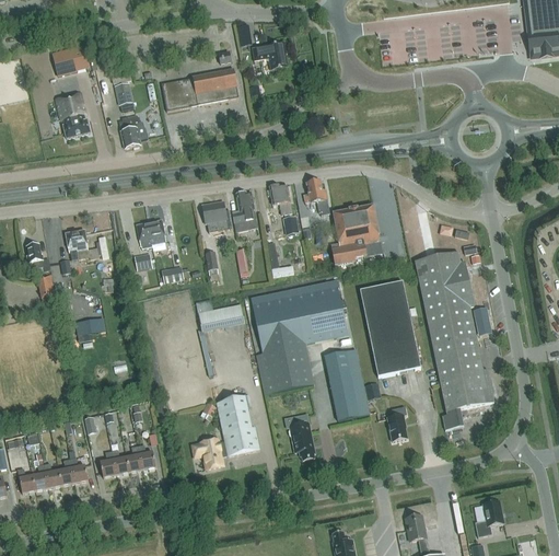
[(526,0),(531,34),(528,34),(531,48),(533,48),(534,56),(558,53),(558,0),(526,0)]
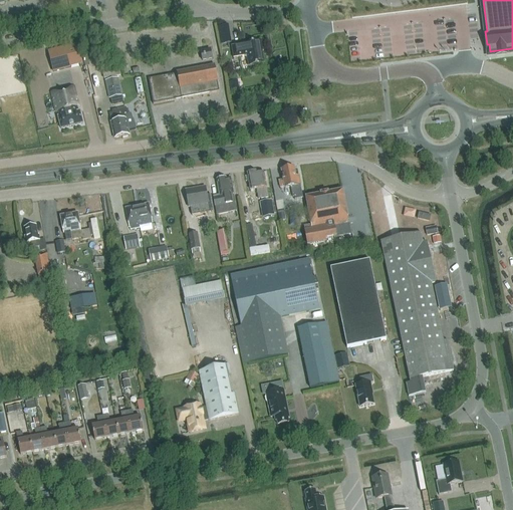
[(218,32),(219,41),(230,39),(229,31),(218,32)]
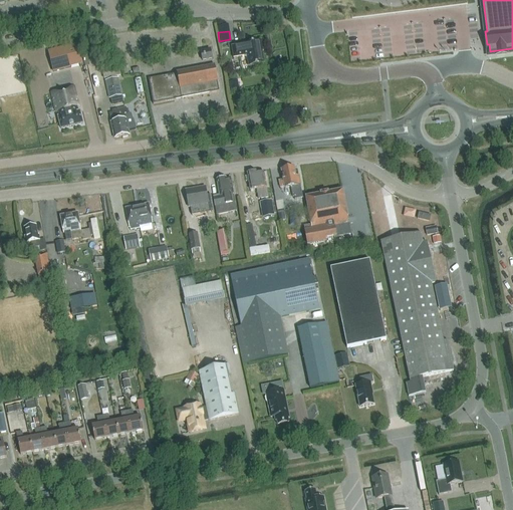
[(262,47),(260,37),(231,42),(233,54),(240,53),(240,51),(242,51),(243,48),(245,48),(247,63),(263,60),(261,48),(262,47)]
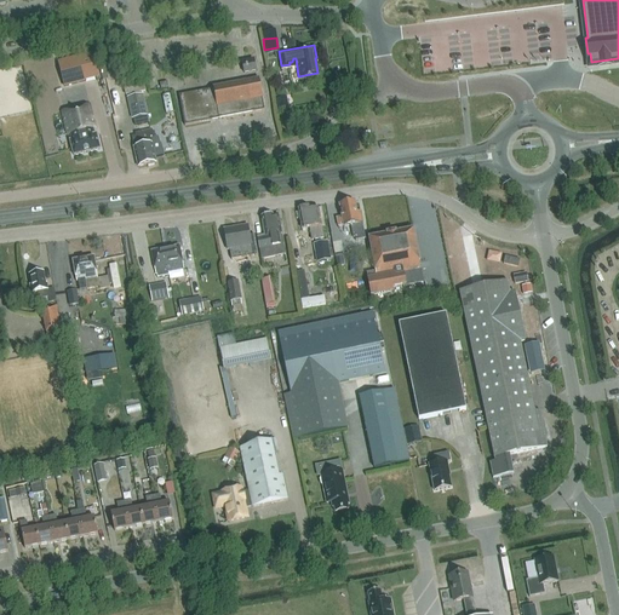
[(92,50),(57,58),(63,84),(98,74),(92,50)]
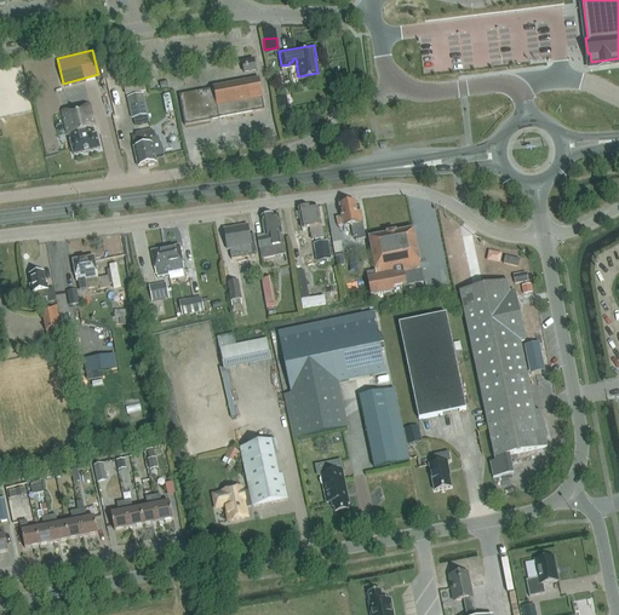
[(254,67),(252,56),(241,58),(244,69),(254,67)]
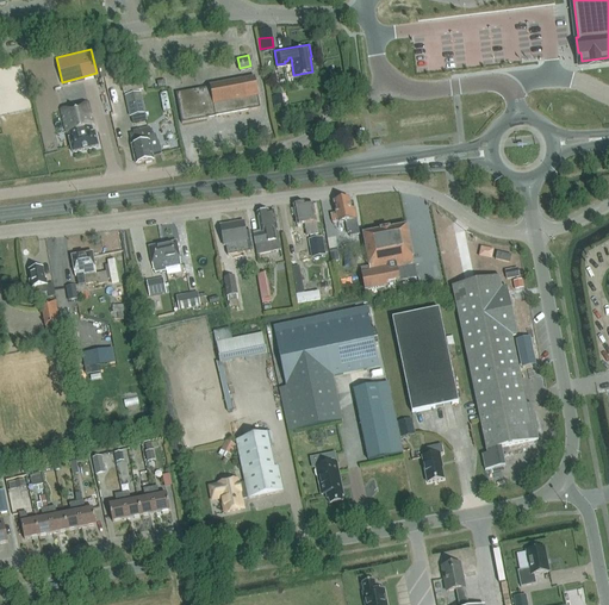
[(209,83),(175,91),(181,120),(258,105),(255,93),(258,92),(254,74),(242,76),(209,83)]
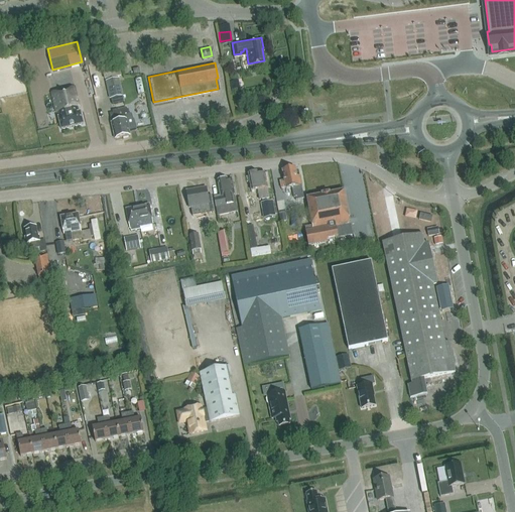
[(102,67),(104,75),(120,72),(118,64),(102,67)]
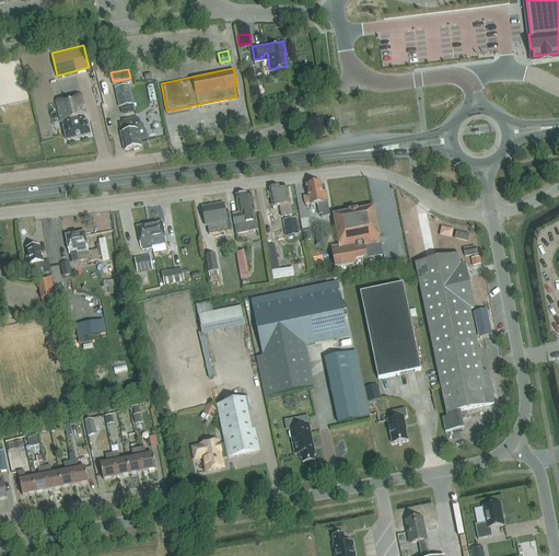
[(115,84),(119,104),(132,101),(128,82),(115,84)]
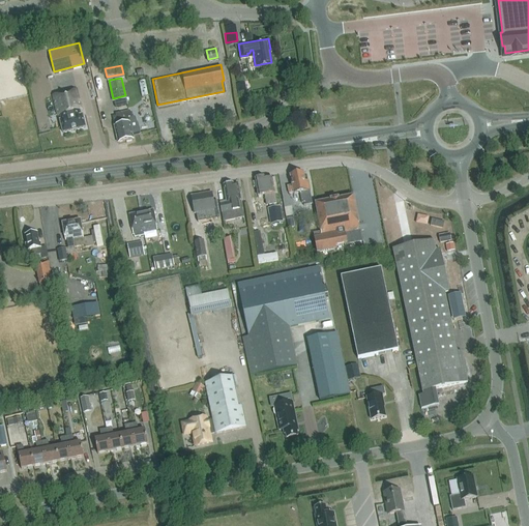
[(245,88),(244,79),(234,81),(236,90),(245,88)]
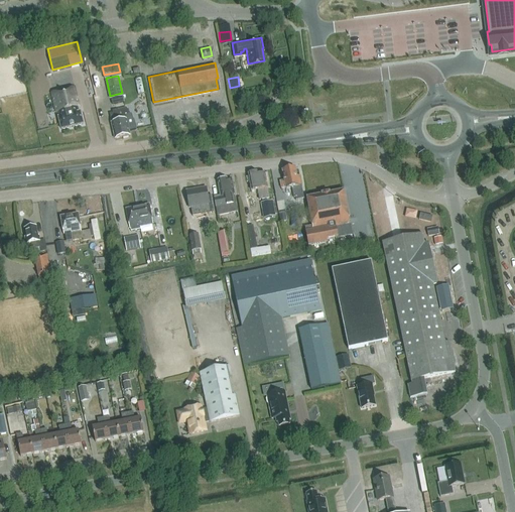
[(74,84),(51,89),(55,107),(56,107),(58,114),(57,114),(60,125),(83,120),(80,109),(82,108),(80,100),(78,101),(74,84)]
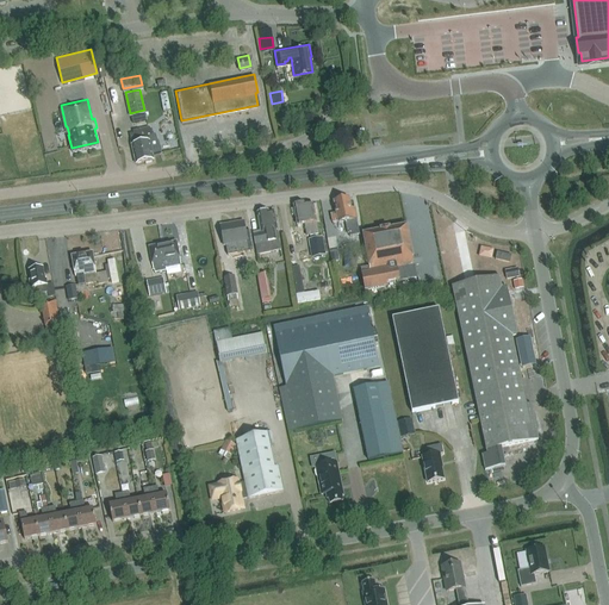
[(132,130),(129,131),(131,141),(130,142),(135,161),(144,158),(144,160),(150,158),(150,157),(153,156),(151,150),(161,148),(154,131),(151,131),(150,126),(138,129),(138,125),(131,128),(132,130)]
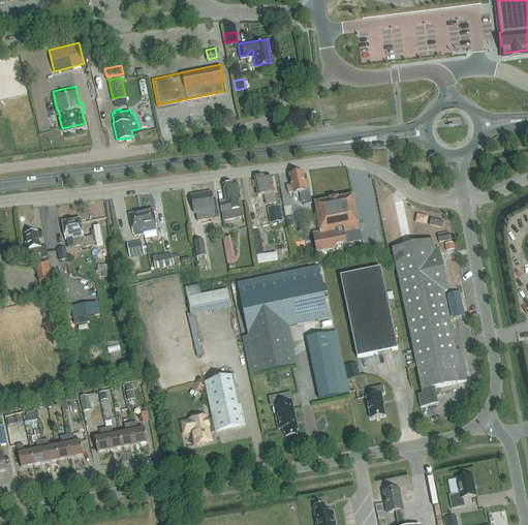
[(304,179),(302,170),(288,172),(290,183),(286,183),(287,190),(291,189),(291,190),(299,189),(301,203),(311,201),(307,178),(304,179)]
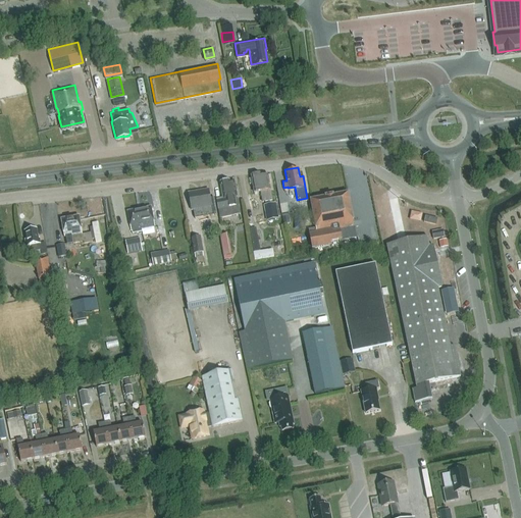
[(260,172),(259,171),(251,172),(254,189),(260,188),(262,199),(271,197),(266,170),(260,172)]
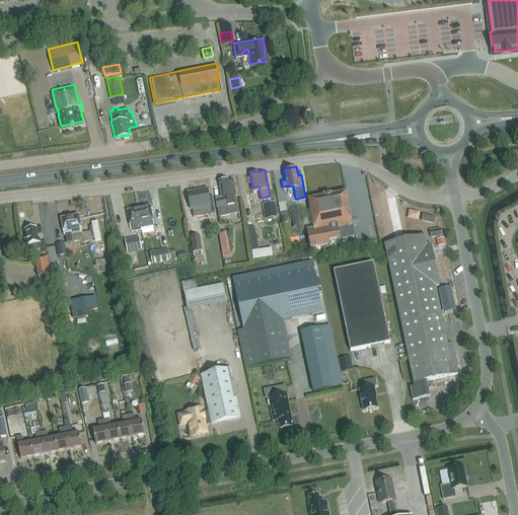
[(221,195),(215,197),(218,213),(237,209),(234,193),(235,193),(232,176),(227,177),(227,175),(218,177),(221,195)]
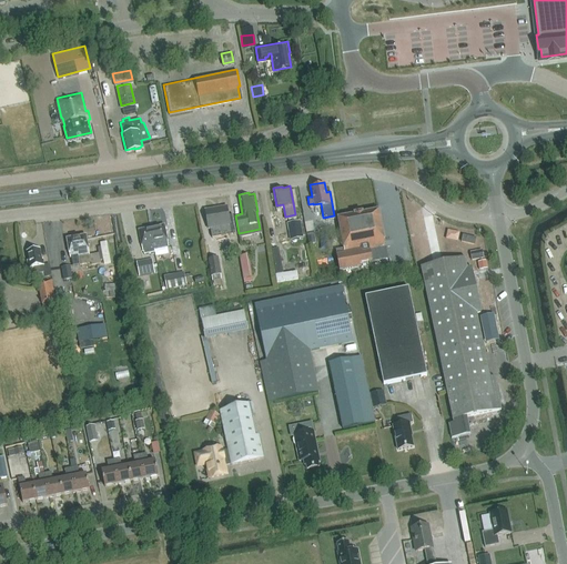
[(230,228),(225,202),(204,207),(208,224),(218,222),(221,239),(232,238),(230,228)]
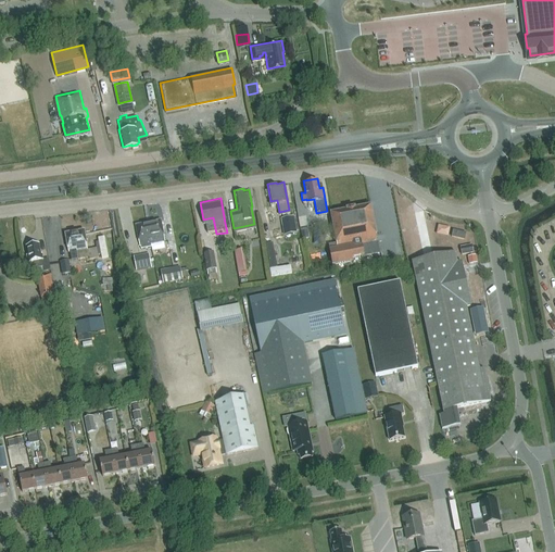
[(329,210),(336,240),(328,242),(331,262),(352,258),(351,254),(362,252),(362,254),(378,251),(369,202),(329,210)]
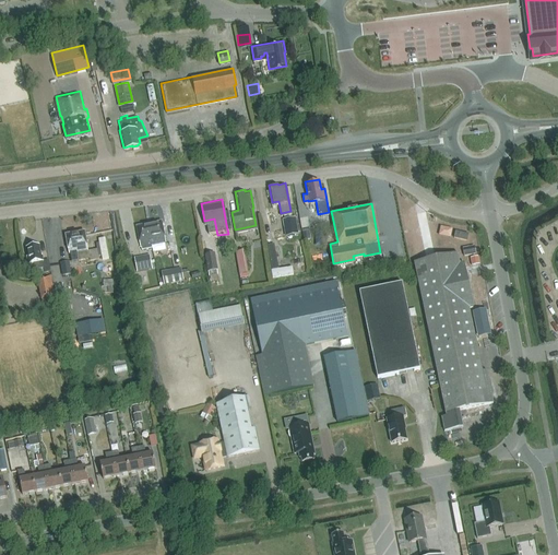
[(301,227),(310,226),(308,210),(299,211),(301,227)]
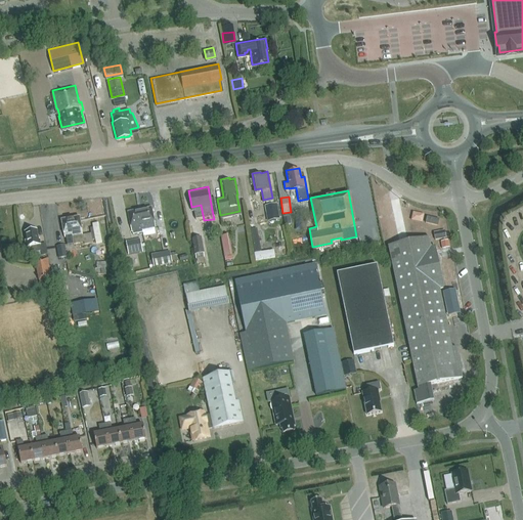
[(264,203),(266,218),(278,216),(276,201),(264,203)]
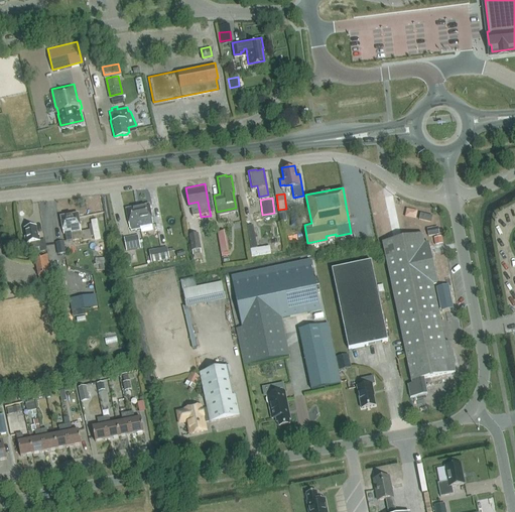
[(148,202),(137,204),(141,223),(152,220),(148,202)]
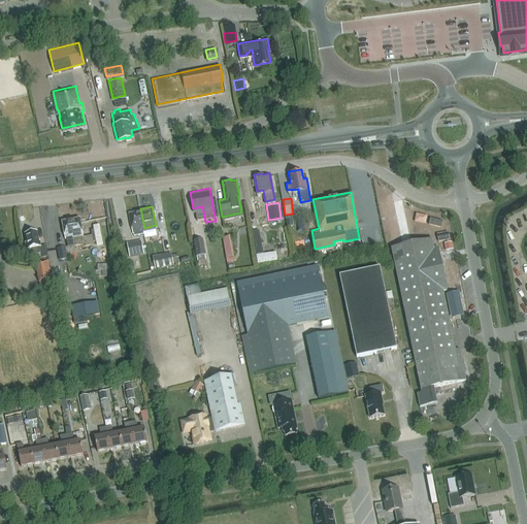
[(132,230),(133,233),(143,231),(142,228),(144,228),(140,208),(128,210),(132,230)]
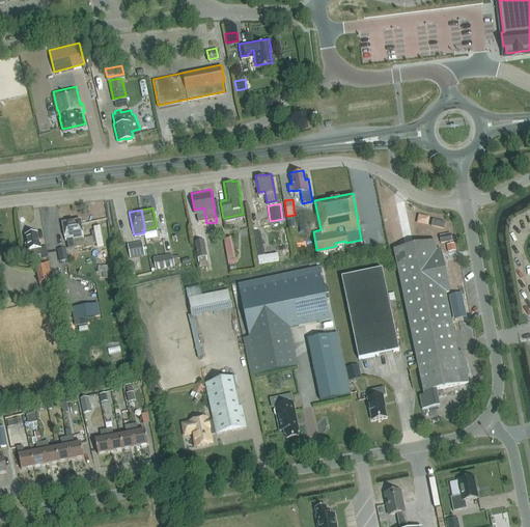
[(428,221),(429,213),(418,211),(416,220),(428,221)]
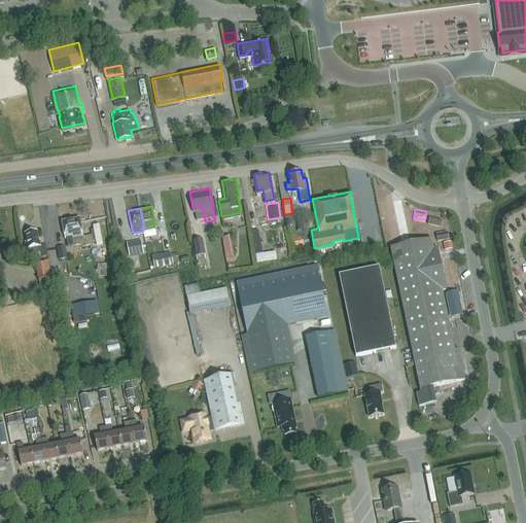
[(443,223),(444,215),(431,212),(429,221),(443,223)]
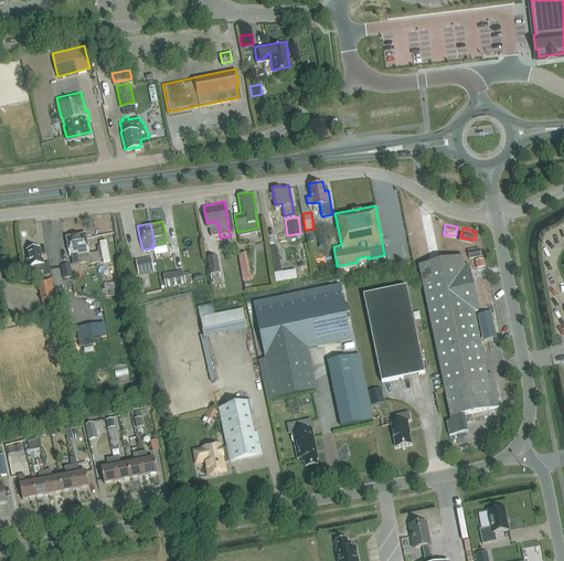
[(87,250),(84,231),(66,234),(68,253),(70,253),(72,262),(86,258),(85,256),(87,256),(86,250),(87,250)]
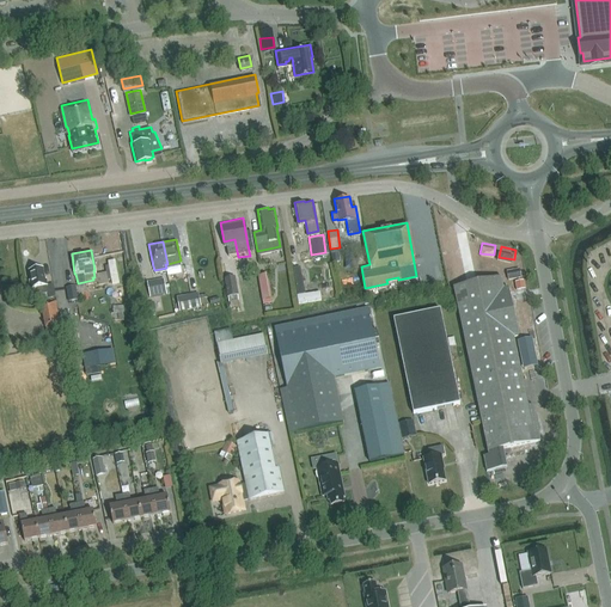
[(28,267),(30,277),(29,277),(30,284),(36,283),(37,292),(47,289),(47,294),(54,293),(52,281),(47,282),(46,276),(44,276),(42,264),(28,267)]
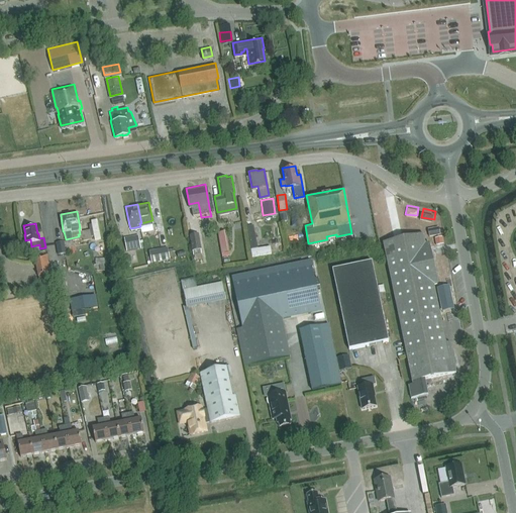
[(220,251),(221,253),(228,252),(224,228),(216,229),(220,251)]
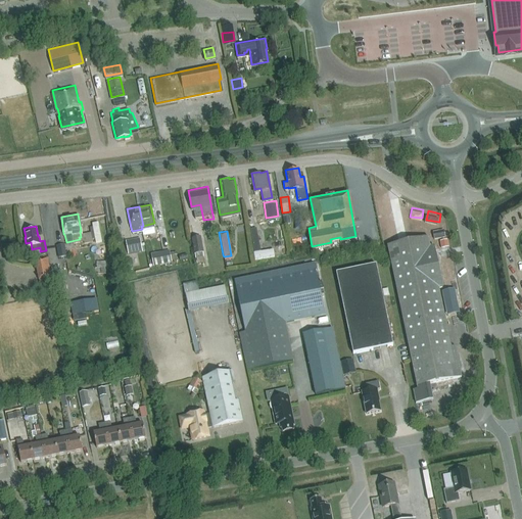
[(193,250),(195,261),(203,260),(202,249),(199,234),(190,235),(193,250)]
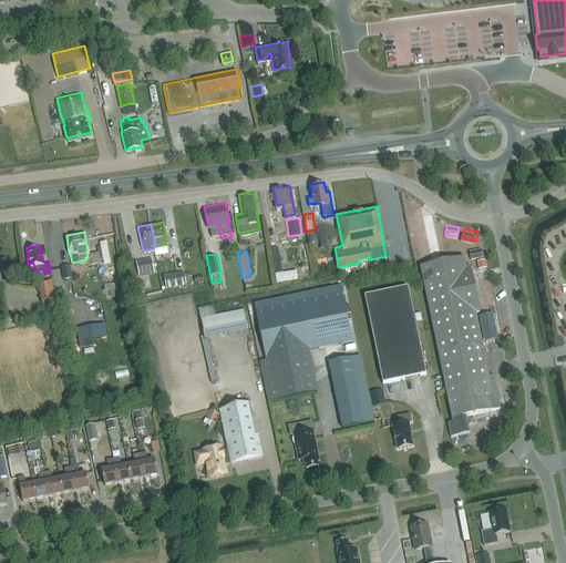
[(463,254),(420,264),(452,419),(448,419),(450,433),(469,430),(464,412),(498,406),(492,372),(487,374),(474,309),(479,308),(472,278),(469,275),(466,276),(465,270),(466,270),(463,254)]
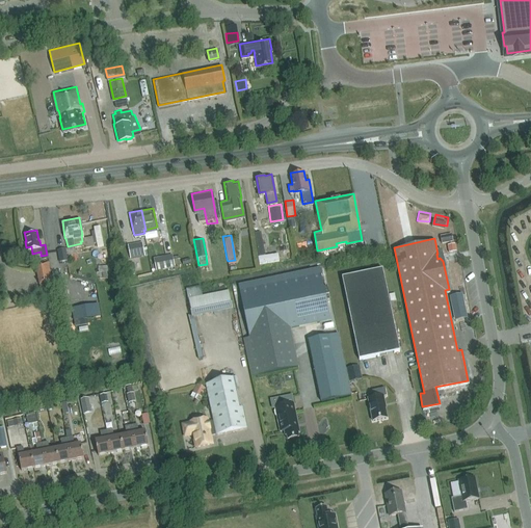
[(141,241),(128,244),(130,256),(144,253),(141,241)]
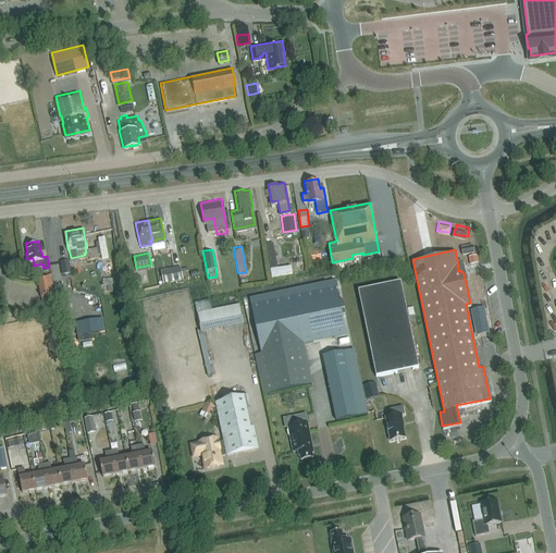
[(69,270),(68,257),(59,259),(61,271),(69,270)]
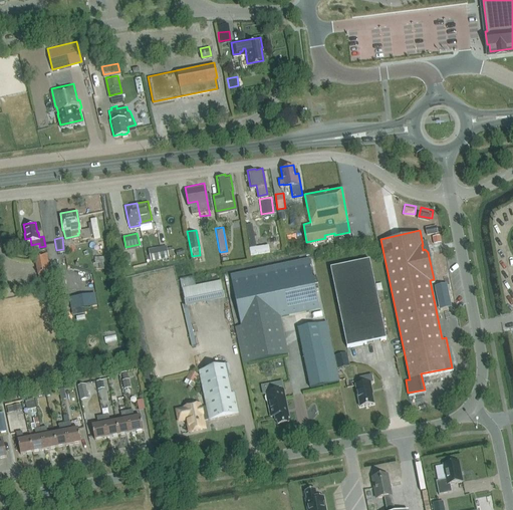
[(249,241),(251,253),(269,250),(267,238),(249,241)]
